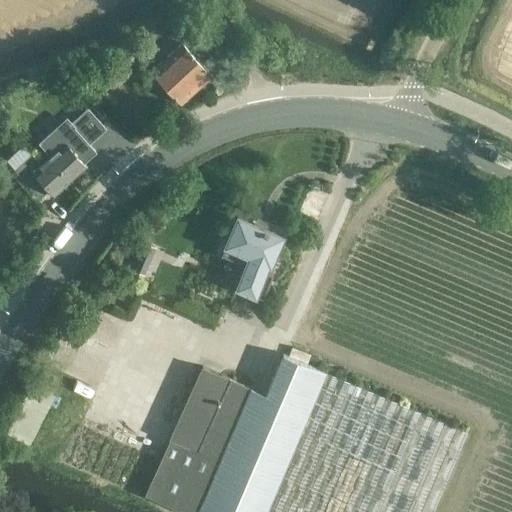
[(214,75),(182,41),(151,70),(180,105),(214,75)]
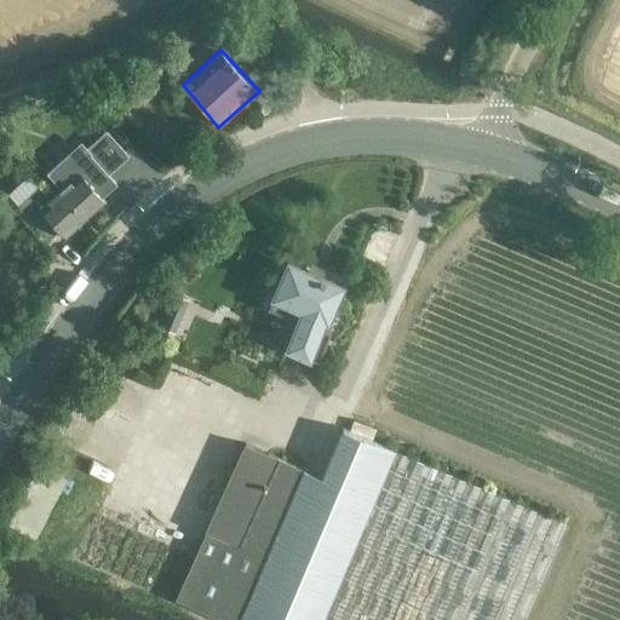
[(0,144),(1,147),(11,136),(0,124),(0,144)]
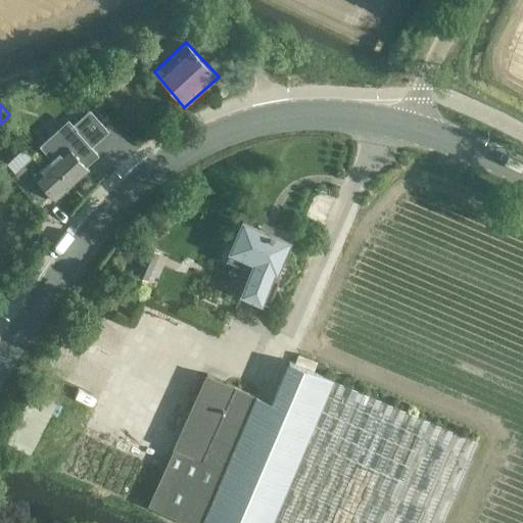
[(50,159),(72,184),(89,168),(68,144),(82,132),(64,110),(39,132),(58,152),(50,159)]
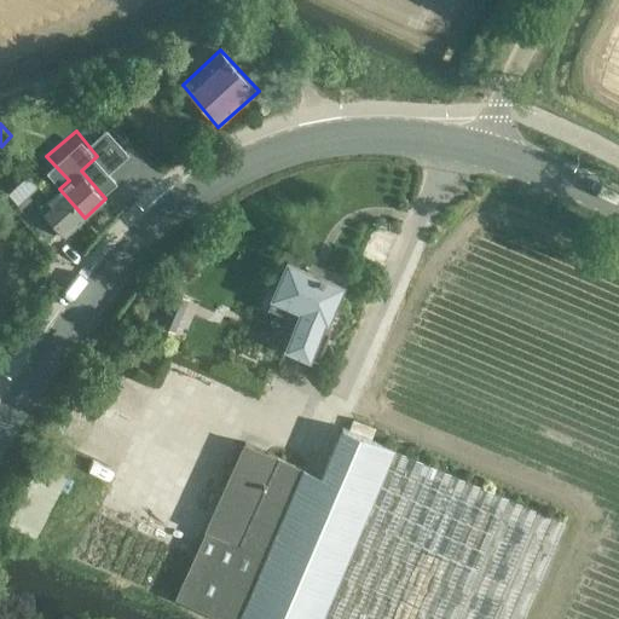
[(59,189),(50,197),(39,185),(18,203),(47,238),(59,229),(65,236),(85,218),(59,189)]
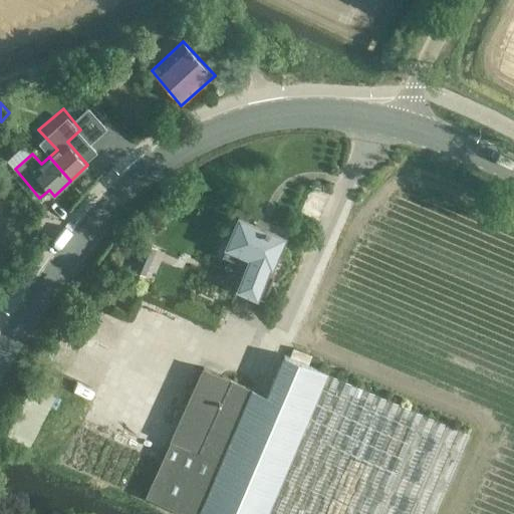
[(250,258),(237,287),(263,298),(273,275),(265,272),(268,266),(270,267),(283,237),(238,218),(225,247),(250,258)]
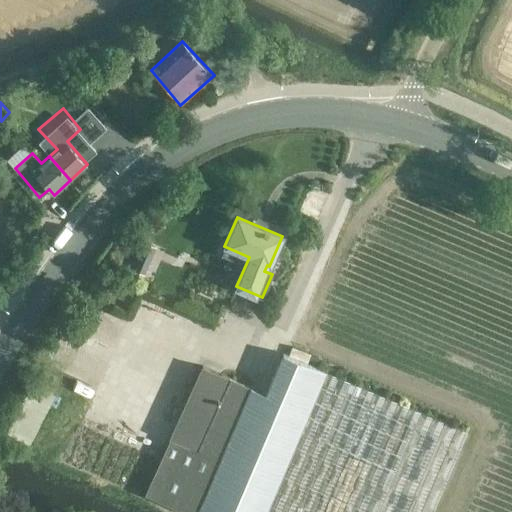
[(151,270),(158,250),(132,241),(125,262),(151,270)]
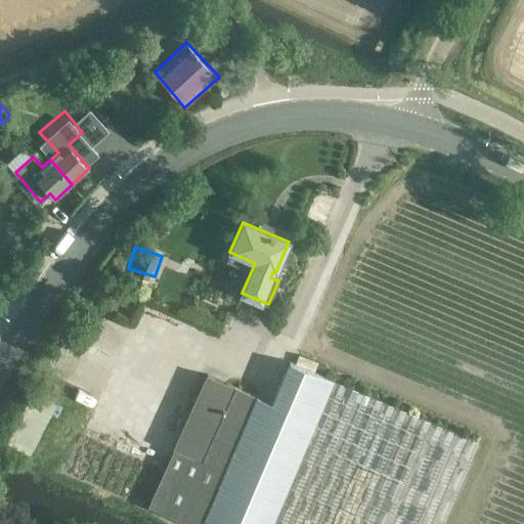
[(113,287),(106,301),(119,306),(125,292),(113,287)]
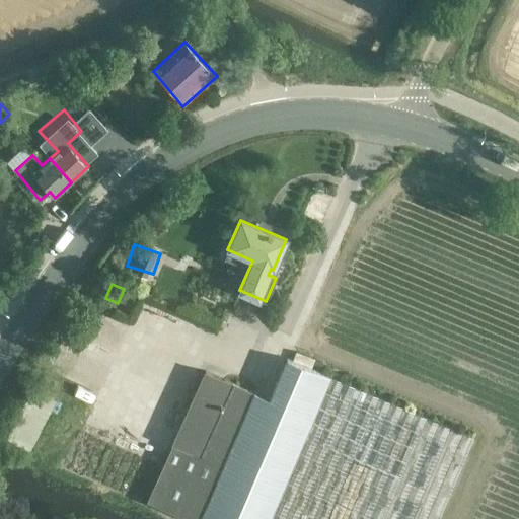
[(458,518),(490,445),(287,358),(270,398),(206,371),(149,503),(187,518),(200,518),(202,515),(210,518),(458,518)]
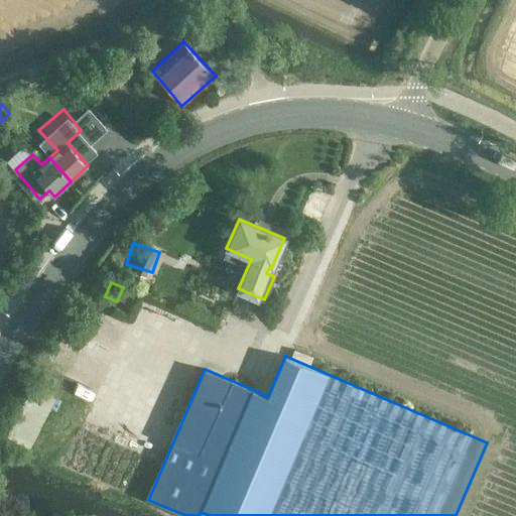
[(17,411),(9,438),(30,445),(33,433),(23,429),(27,414),(17,411)]
